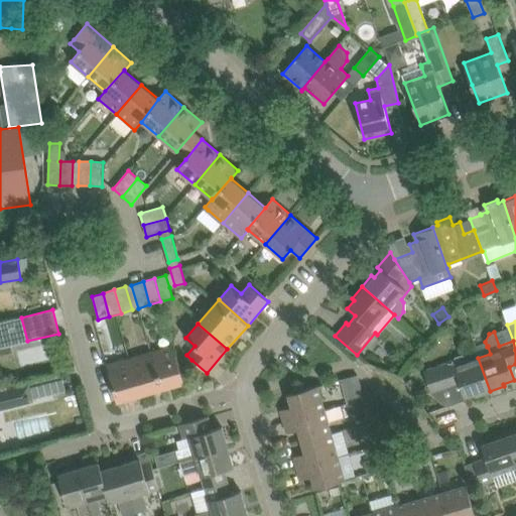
[(173,346),(151,352),(162,389),(184,383),(173,346)]
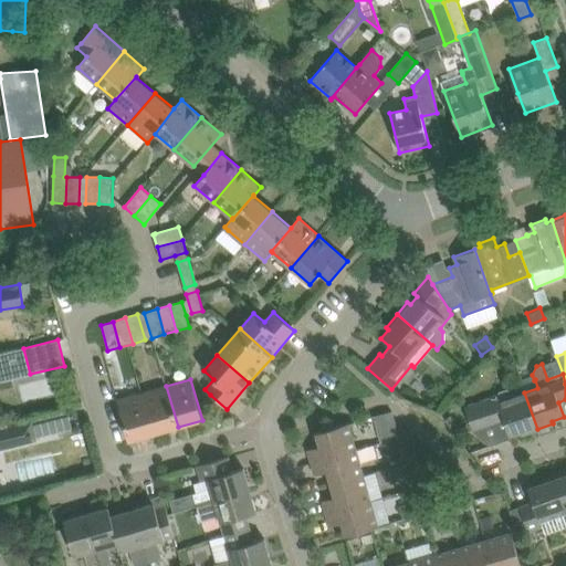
[(166,386),(142,392),(153,435),(178,427),(166,386)]
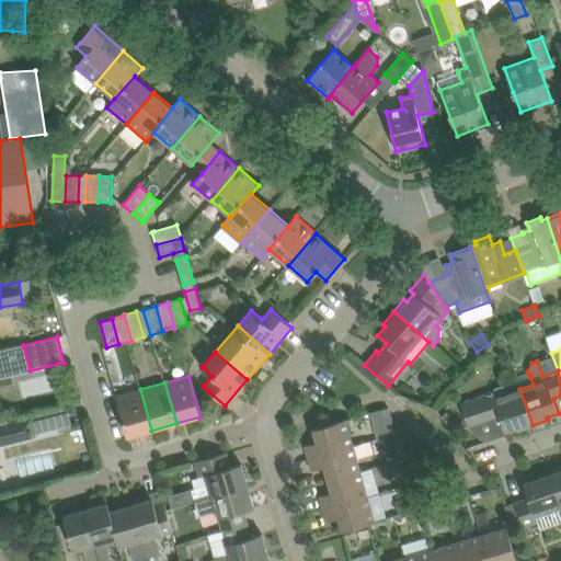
[(494,387),(492,392),(460,403),(469,428),(500,418),(505,432),(516,427),(517,431),(533,425),(519,389),(508,393),(506,387),(502,385),(494,387)]
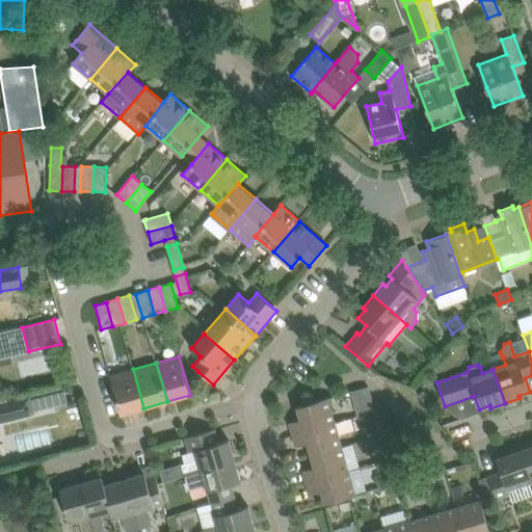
[(133,369),(130,370),(109,376),(121,415),(143,408),(133,369)]
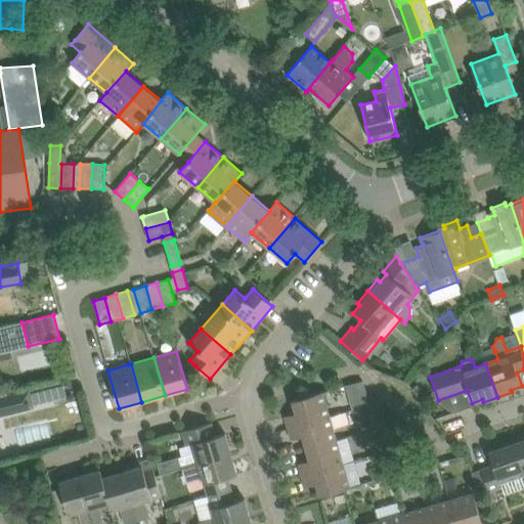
[(362,381),(346,386),(337,388),(339,395),(348,392),(353,409),(369,404),(362,381)]
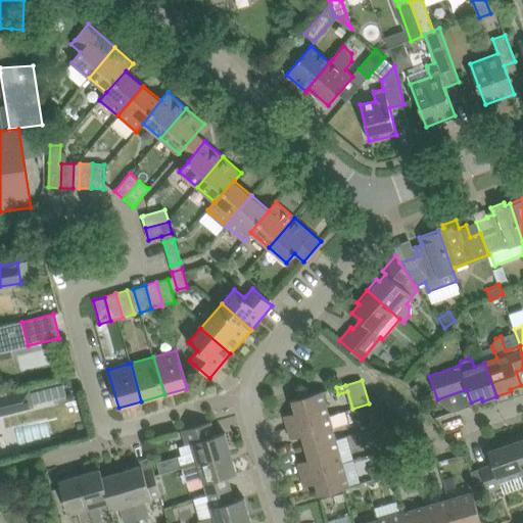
[(30,390),(0,396),(0,414),(33,407),(30,390)]
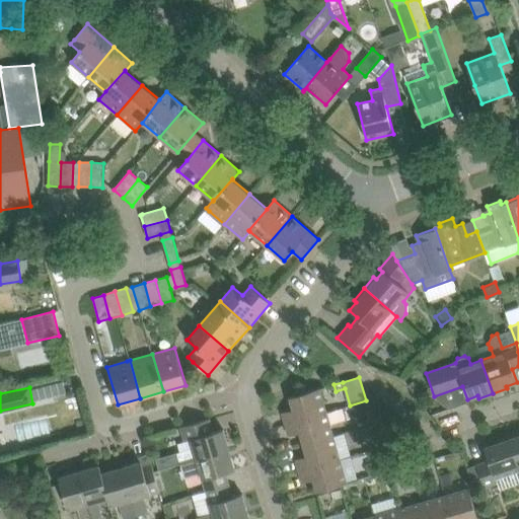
[(282,413),(285,424),(326,413),(319,388),(289,397),(293,410),(282,413)]
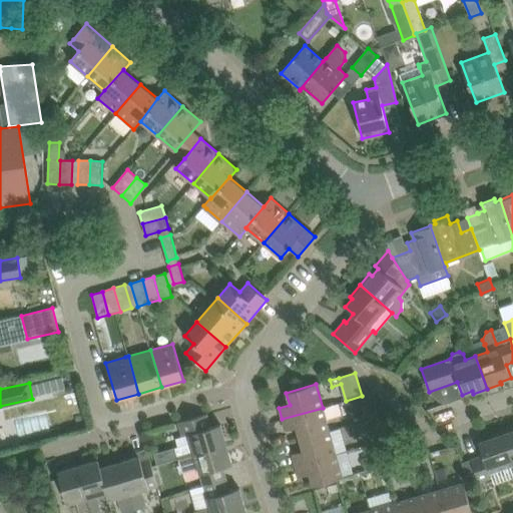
[(338,403),(323,408),(327,420),(342,416),(338,403)]
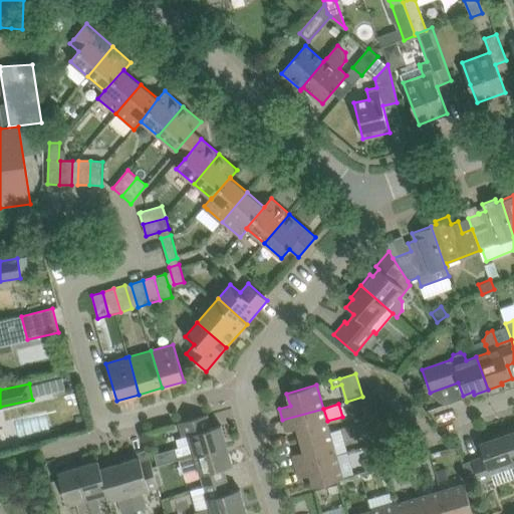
[(323,409),(282,420),(285,432),(296,429),(300,440),(330,432),(327,421),(323,409)]
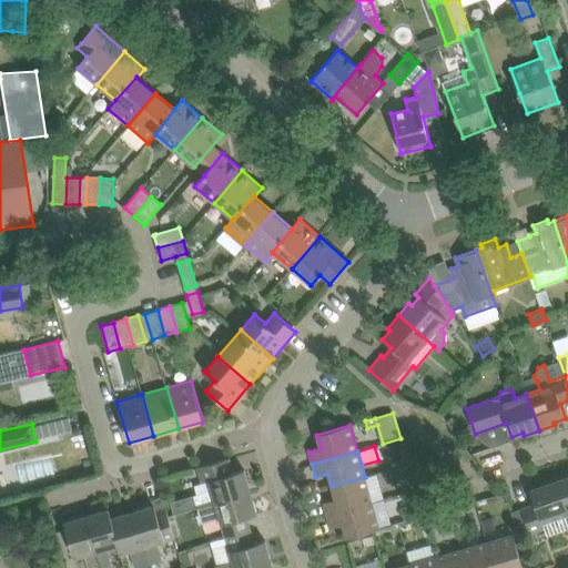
[(229,458),(198,467),(202,483),(210,480),(212,490),(194,495),(199,508),(251,493),(244,469),(233,473),(229,458)]
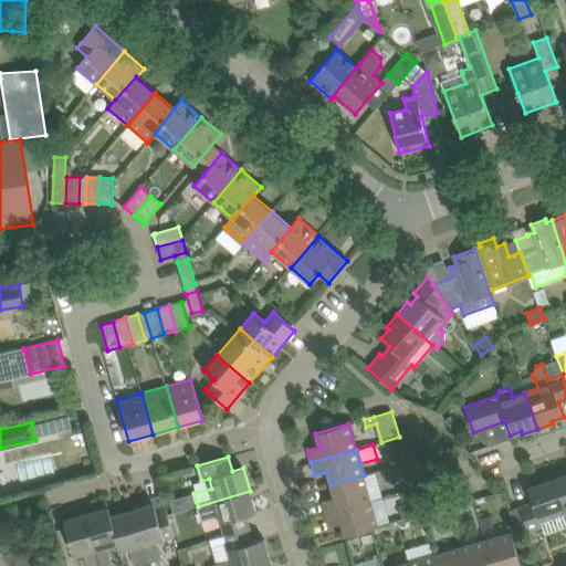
[(565,471),(554,475),(565,511),(565,471)]
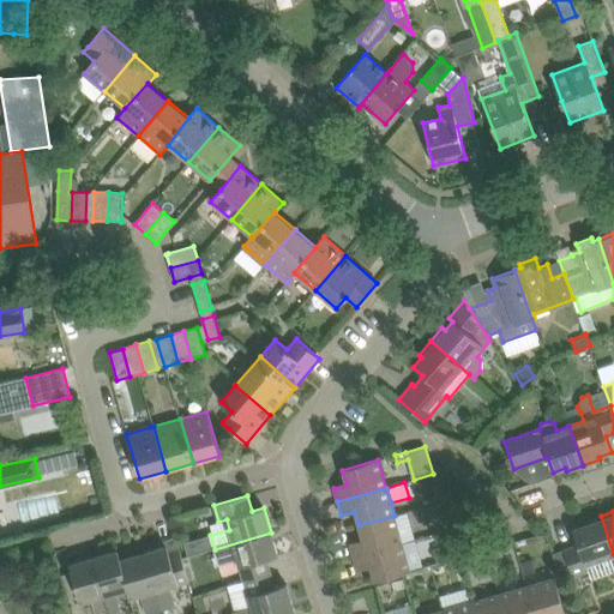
[(349,543),(353,557),(402,543),(395,516),(359,525),(362,540),(349,543)]
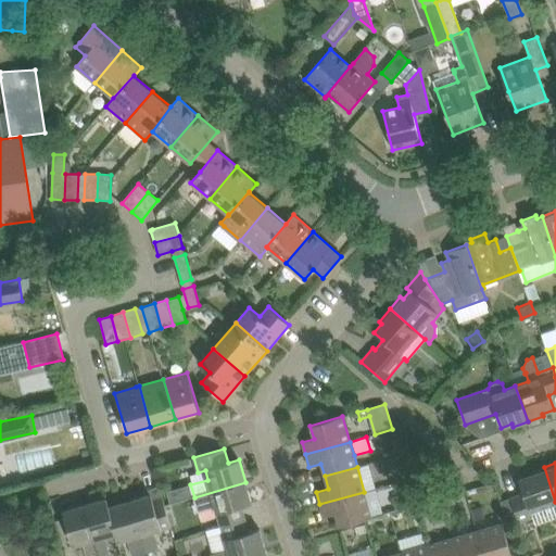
[(510,498),(518,518),(519,522),(533,517),(531,513),(555,503),(555,502),(544,467),(528,472),(529,476),(518,479),(523,493),(510,498)]
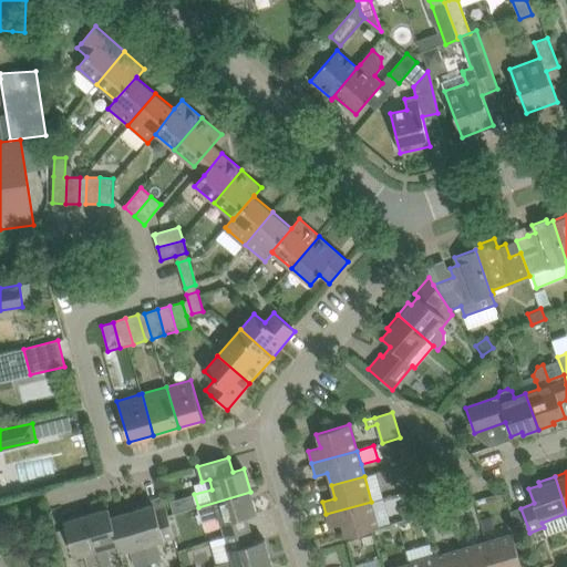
[(250,492),(198,507),(202,519),(219,514),(226,537),(250,529),(246,516),(257,513),(250,492)]
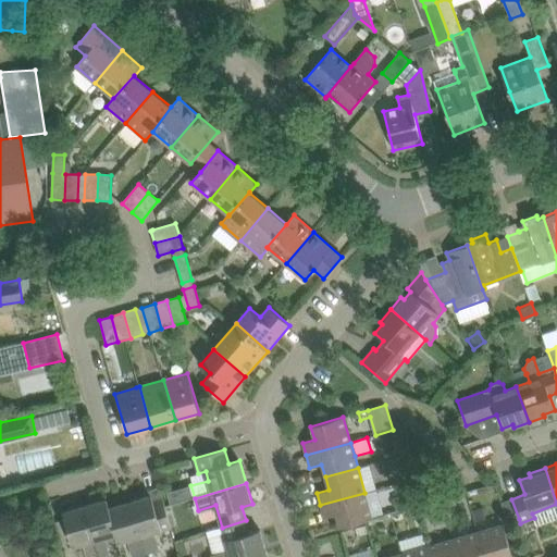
[(364,493),(320,505),(324,518),(336,515),(339,528),(372,518),(364,493)]
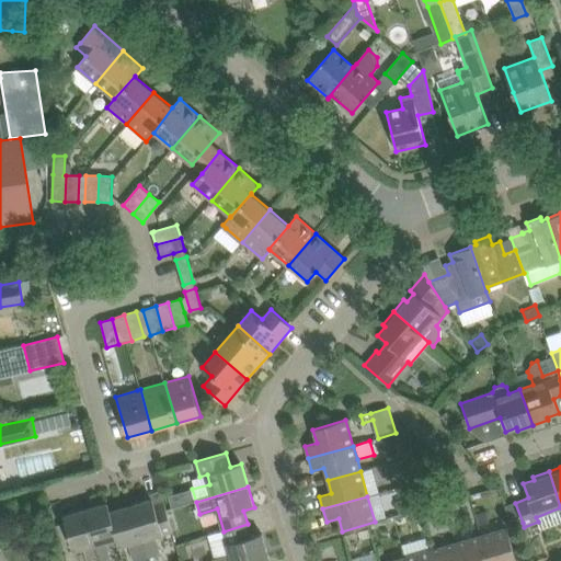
[(412,497),(395,502),(399,514),(415,510),(412,500),(412,497)]
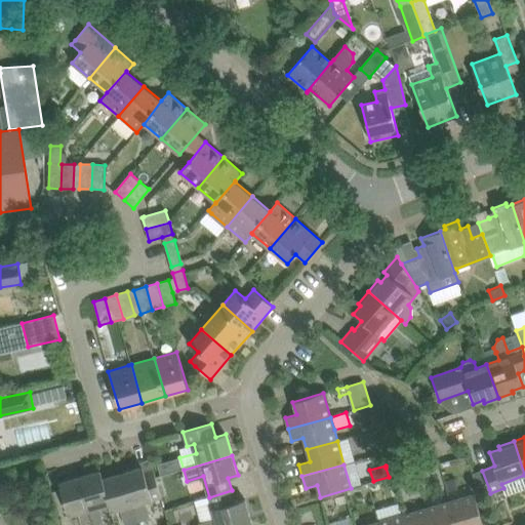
[(143,467),(123,473),(136,521),(150,517),(146,501),(161,496),(154,470),(145,473),(143,467)]
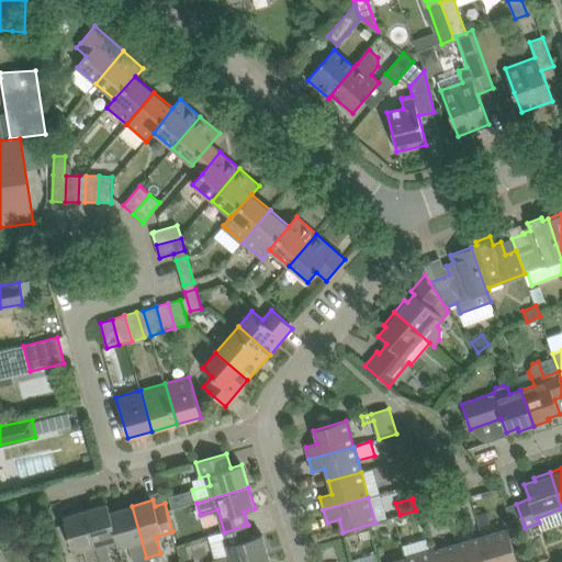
[(446,504),(449,512),(460,508),(458,499),(446,504)]
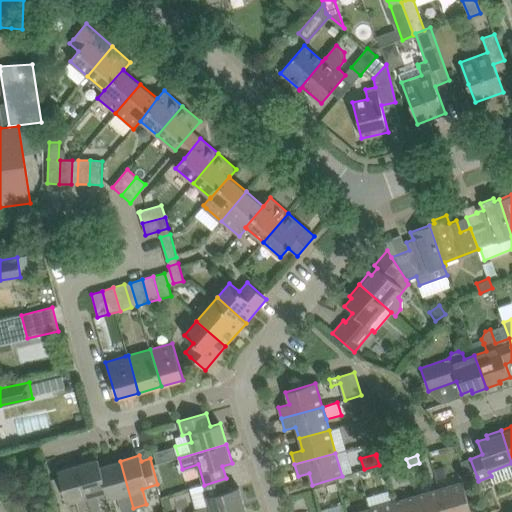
[(98,459),(78,465),(91,511),(101,509),(97,494),(105,492),(108,499),(110,499),(100,467),(98,459)]
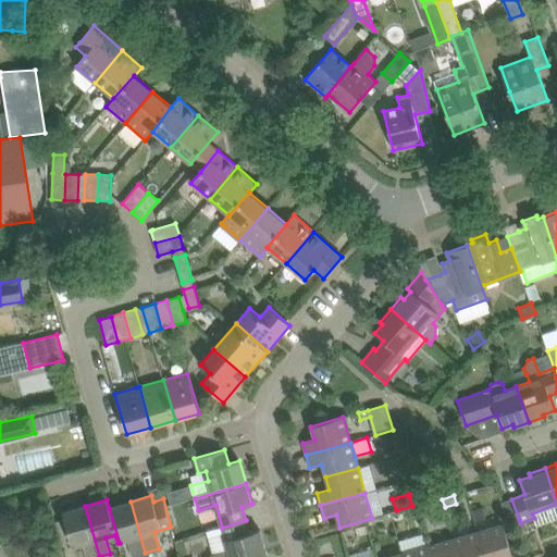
[(131,502),(109,508),(120,543),(128,540),(133,556),(145,553),(131,502)]
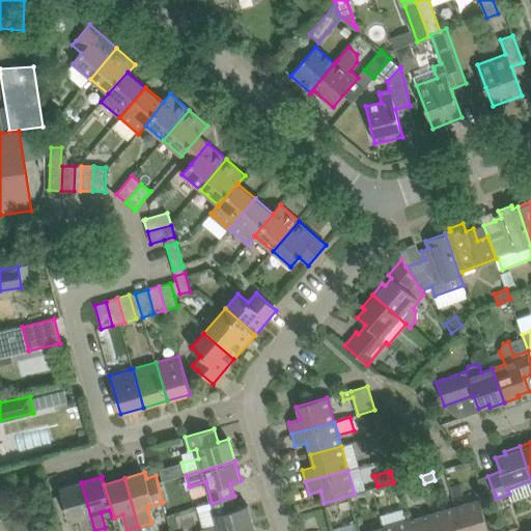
[(59,488),(65,508),(70,522),(80,519),(83,530),(94,530),(81,482),(59,488)]
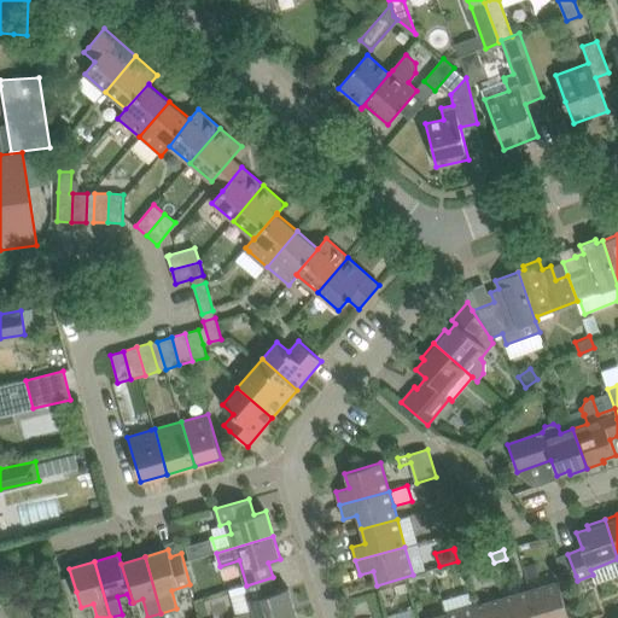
[(537,573),(535,563),(524,566),(526,576),(537,573)]
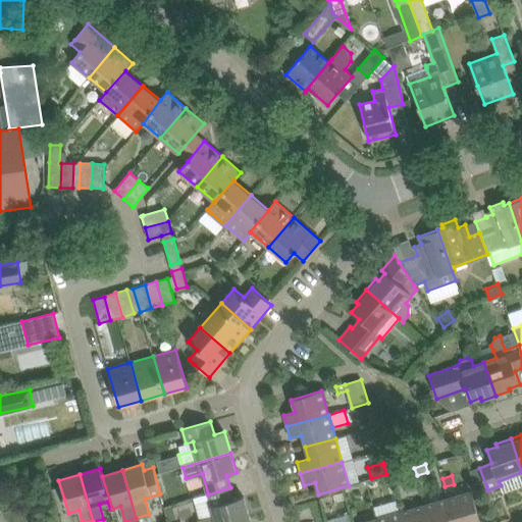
[(231,521),(249,517),(244,497),(233,500),(230,487),(208,494),(213,517),(193,521),(231,521)]
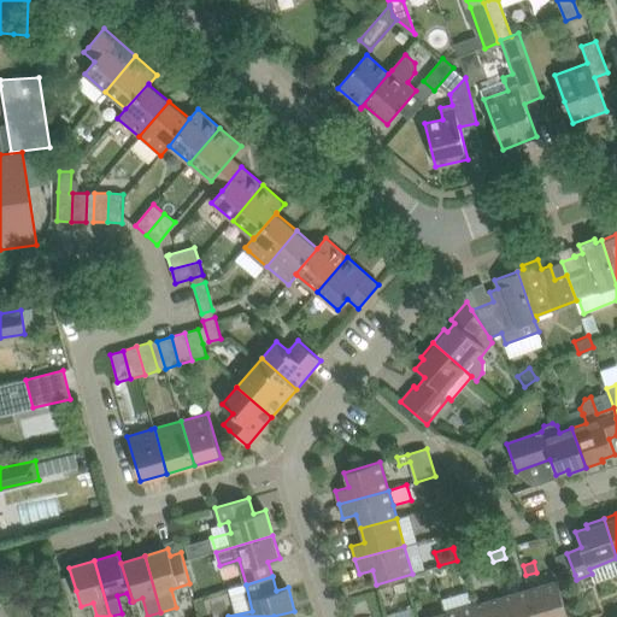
[(557,581),(528,588),(536,616),(564,616),(568,616),(557,581)]
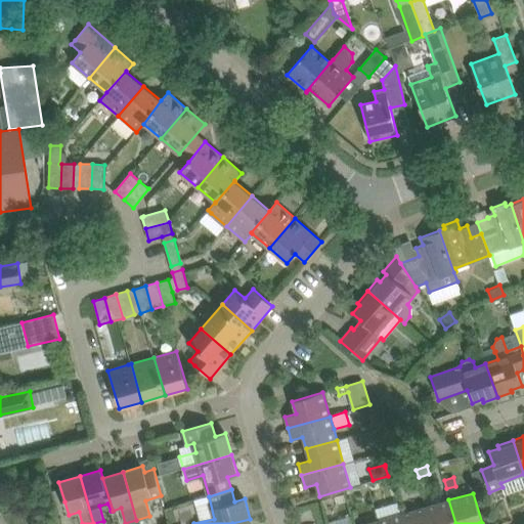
[(347,503),(345,494),(334,497),(336,506),(347,503)]
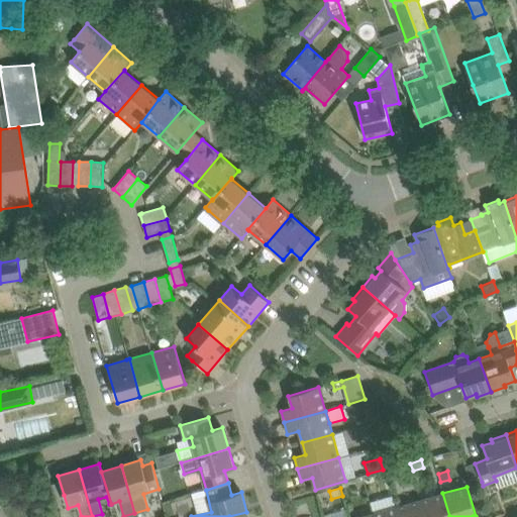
[(449,516),(442,493),(420,500),(424,516),(449,516)]
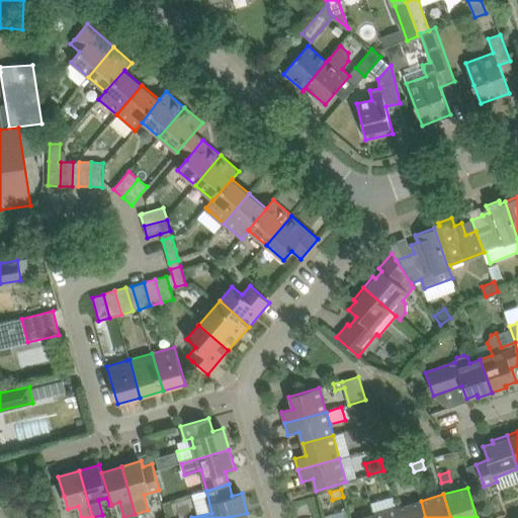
[(425,517),(421,501),(397,508),(400,517),(425,517)]
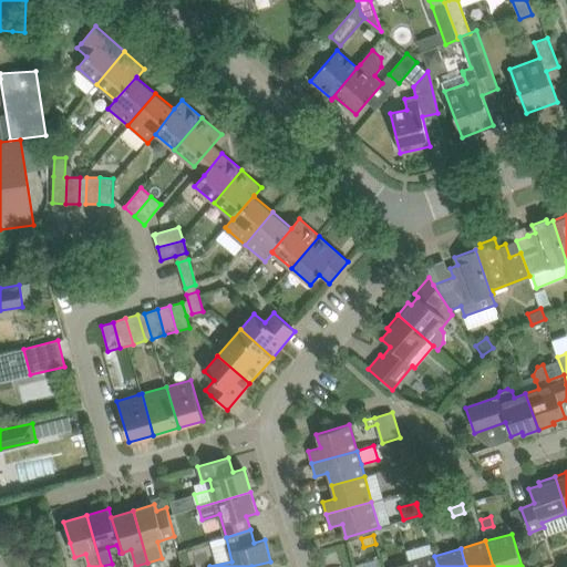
[(437,566),(434,556),(409,564),(410,566),(437,566)]
